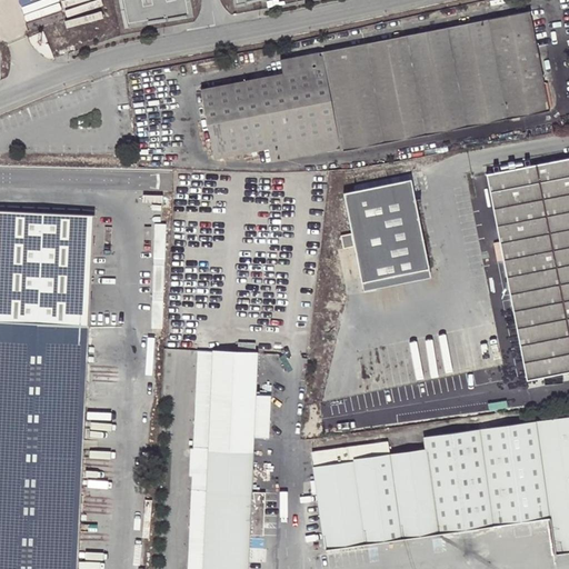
[(550,109),(531,11),(281,61),(283,75),(201,90),(216,160),(270,149),(272,163),(550,109)]
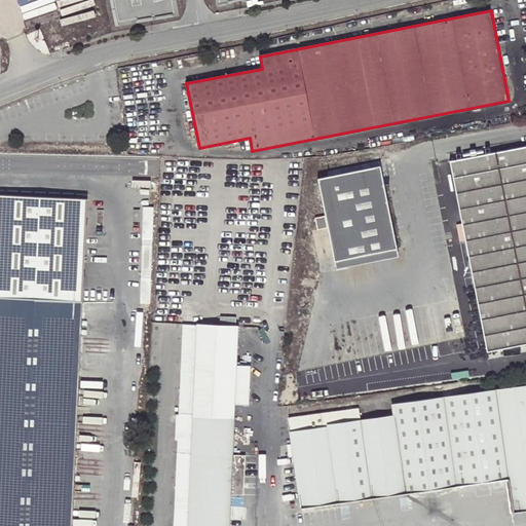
[(525,146),(450,161),(488,350),(525,342),(525,146)]
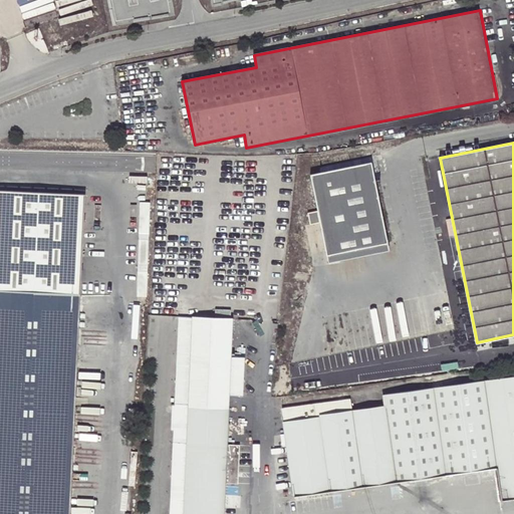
[(389,242),(371,161),(310,174),(318,211),(308,213),(311,225),(321,223),(328,255),(389,242)]
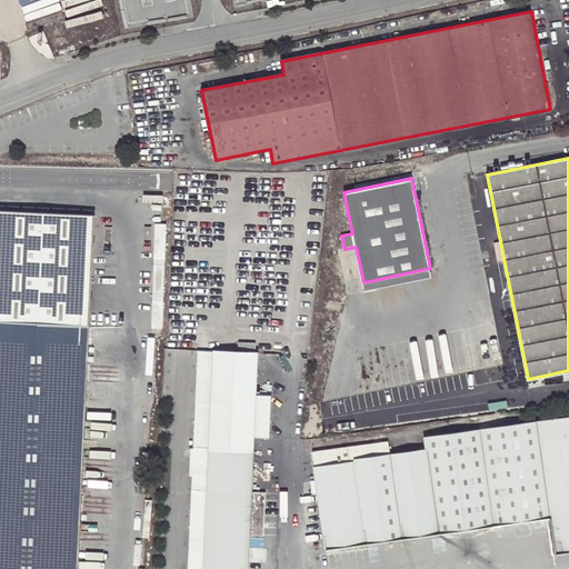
[(78,568),(96,212),(0,208),(0,568),(78,568)]
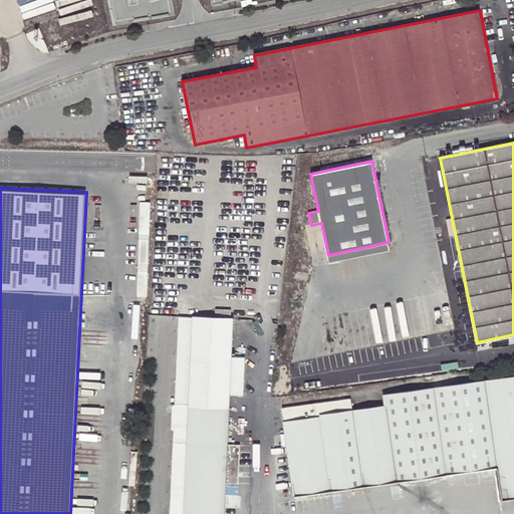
[(225,513),(227,482),(239,483),(240,444),(229,443),(230,405),(230,393),(244,394),(246,355),(232,354),(234,317),(194,315),(193,315),(188,315),(179,315),(175,406),(189,406),(185,492),(171,491),(170,513),(225,513)]
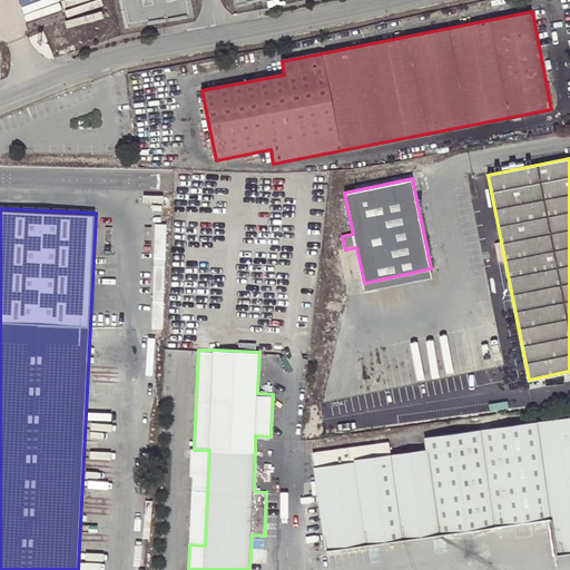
[(391,454),(390,442),(314,453),(326,550),(404,539),(415,538),(553,518),(558,554),(569,552),(569,416),(425,438),(428,449),(391,454)]
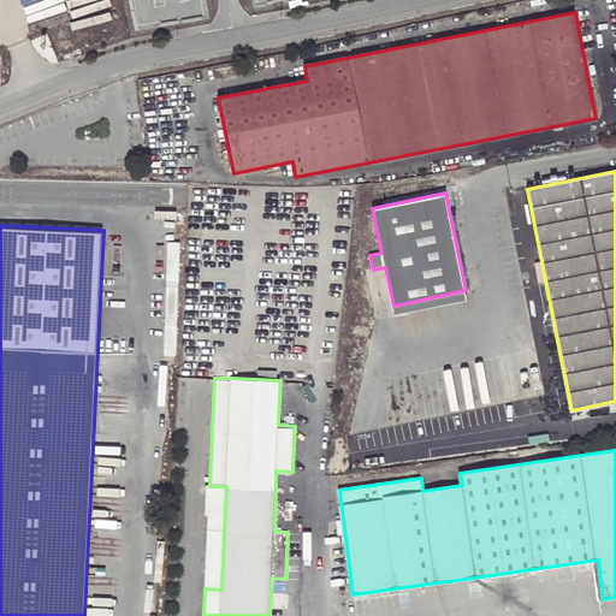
[(226,486),(209,486),(205,588),(221,590),(226,486)]
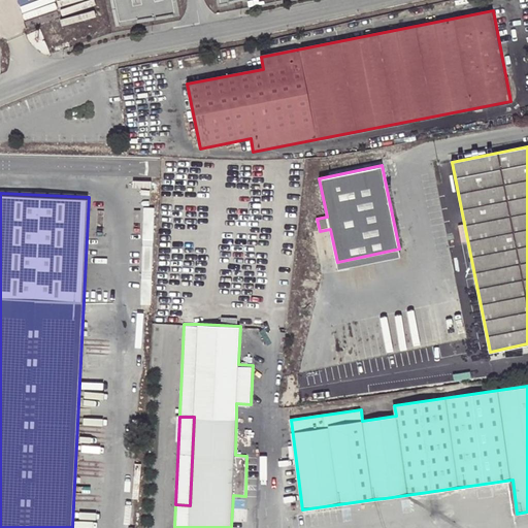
[(385,498),(374,499),(375,507),(386,506),(385,498)]
